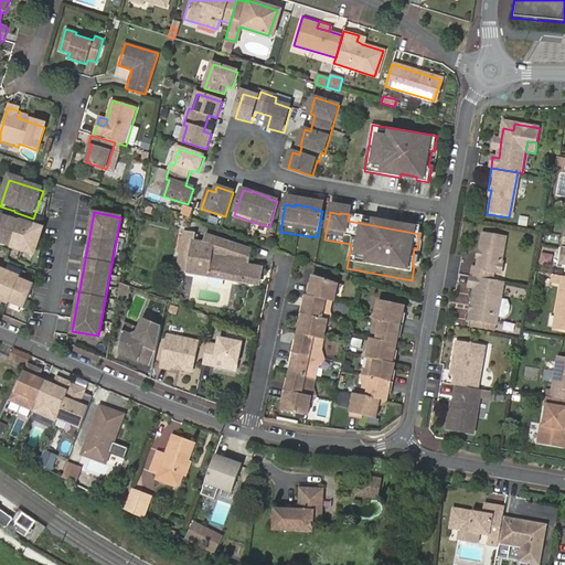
[(33,258),(42,233),(20,225),(1,219),(0,222),(0,248),(11,252),(33,258)]
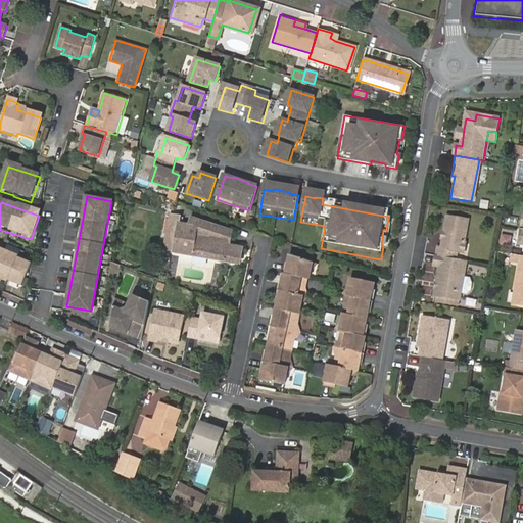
[(173,251),(173,253),(248,266),(251,253),(249,252),(243,251),(243,247),(230,245),(232,231),(191,218),(188,224),(178,224),(179,217),(170,215),(163,250),(173,251)]
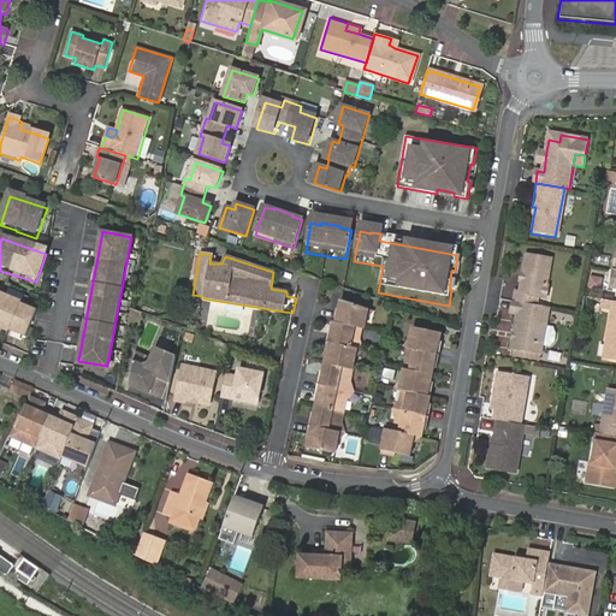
[(516,302),(537,306),(538,298),(542,298),(543,290),(545,290),(550,264),(527,259),(520,297),(516,296),(516,302)]
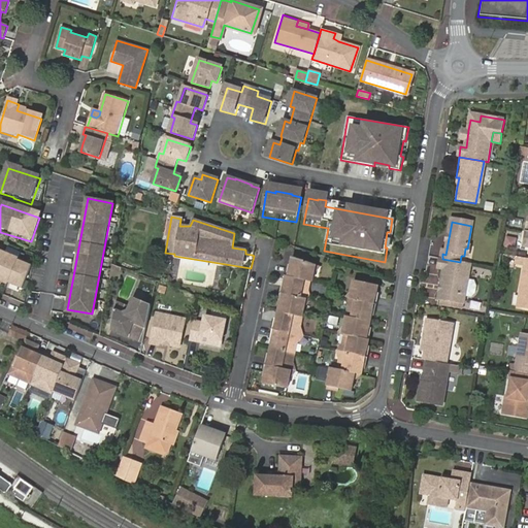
[(32,264),(0,250),(0,277),(22,288),(32,264)]
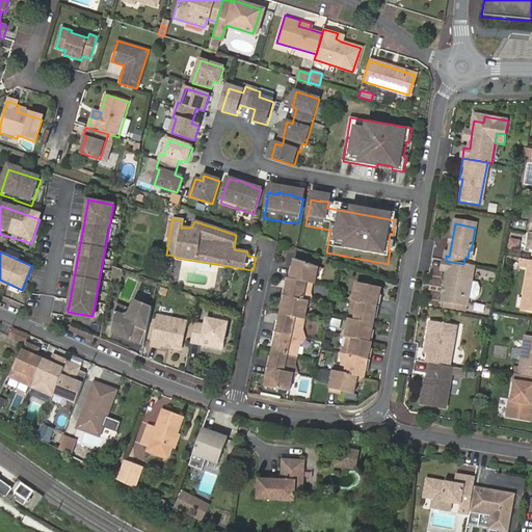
[(531,260),(522,259),(520,269),(529,270),(523,300),(528,301),(527,312),(531,312),(531,260)]
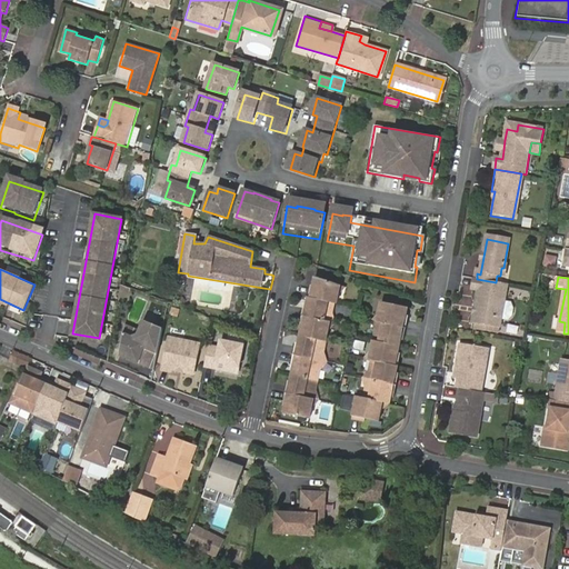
[(341,286),(316,278),(312,290),(310,290),(309,298),(335,303),(337,303),(341,286)]
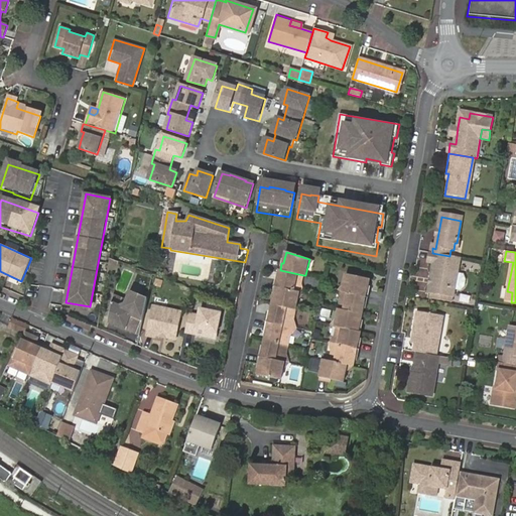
[(432,253),(430,252),(428,267),(433,268),(430,282),(434,282),(433,287),(430,286),(428,295),(453,300),(455,291),(458,275),(461,257),(449,256),(432,253)]
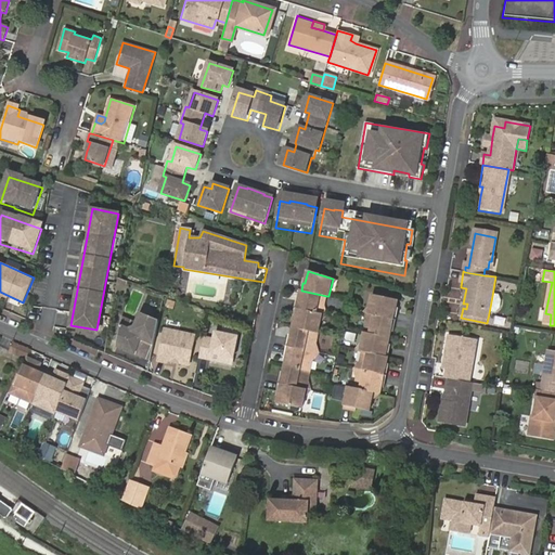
[(123,296),(129,281),(118,276),(115,293),(123,296)]
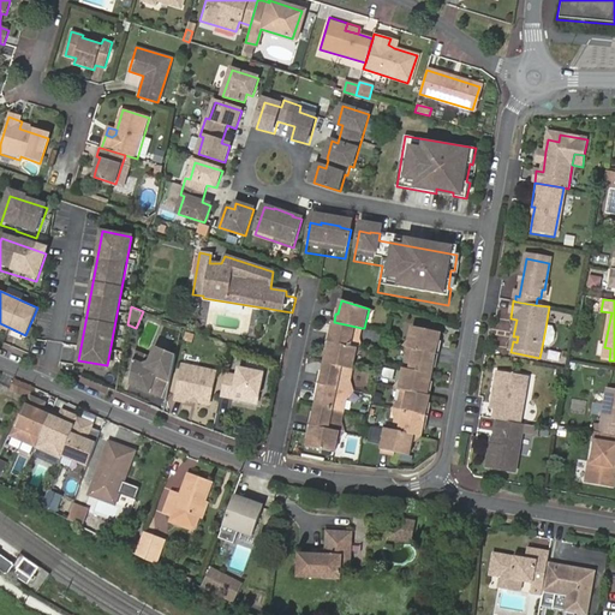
[(358,348),(362,328),(334,322),(333,327),(332,334),(329,333),(327,342),(358,348)]
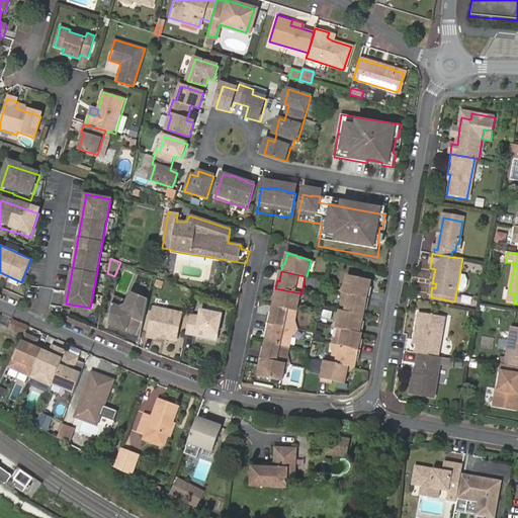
[(348,275),(344,293),(369,299),(371,291),(368,291),(371,280),(348,275)]
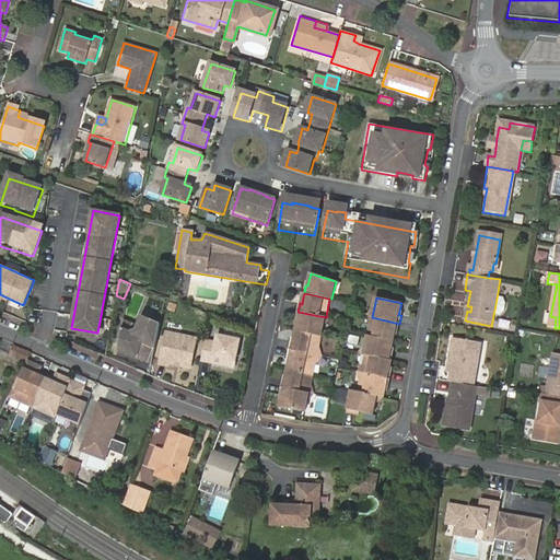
[(503,300),(497,299),(493,316),(500,317),(503,314),(504,304),(503,300)]
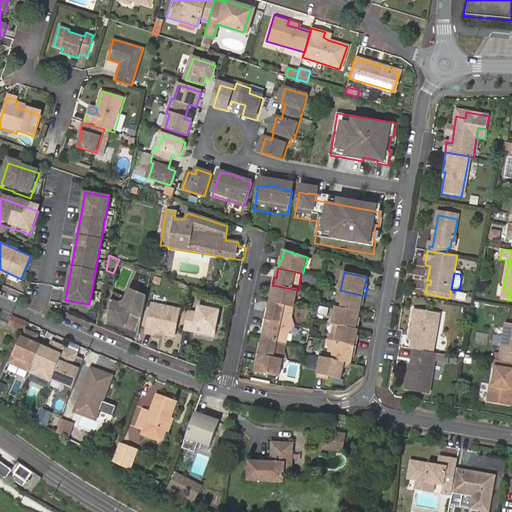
[(298,290),(272,285),(271,292),(273,293),(271,303),(294,308),(298,290)]
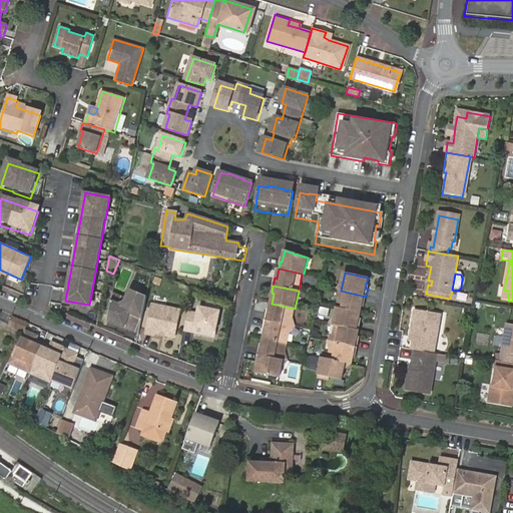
[(108,320),(138,333),(147,296),(129,289),(122,305),(117,306),(110,303),(108,320)]
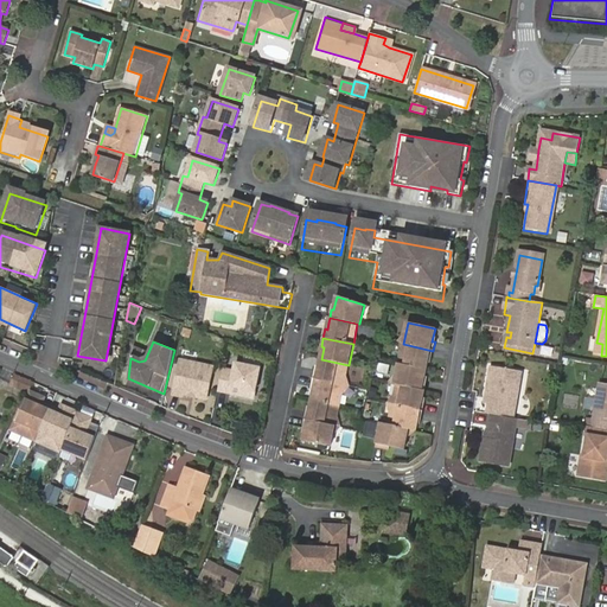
[(403,344),(398,364),(426,370),(428,359),(432,359),(433,351),(403,344)]
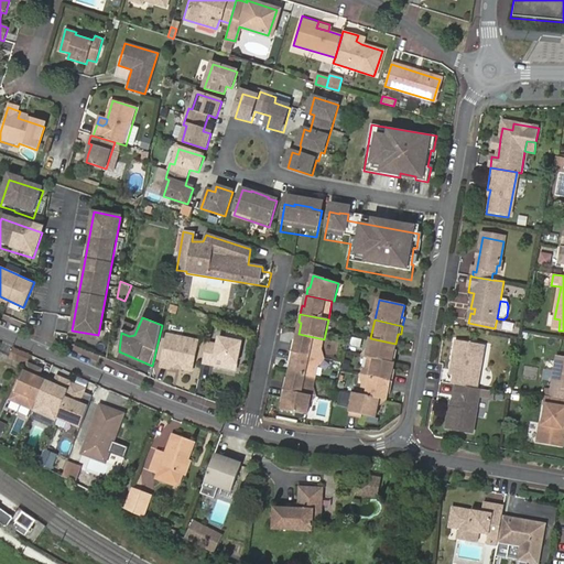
[(134,335),(137,331),(122,324),(121,333),(129,336),(134,335)]
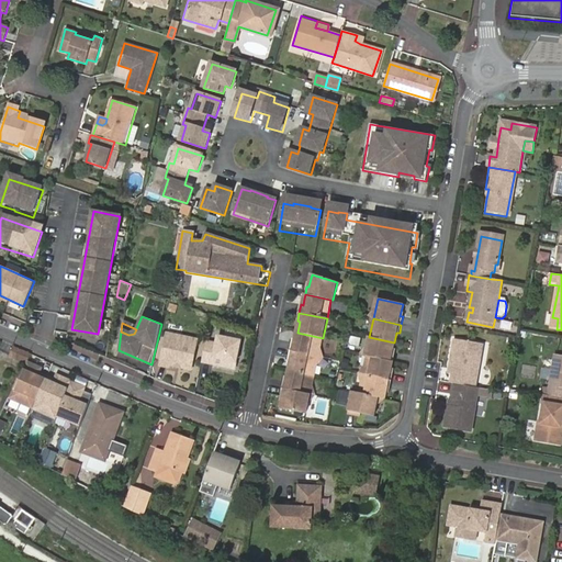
[(198,339),(167,333),(160,366),(169,368),(169,364),(191,370),(198,339)]
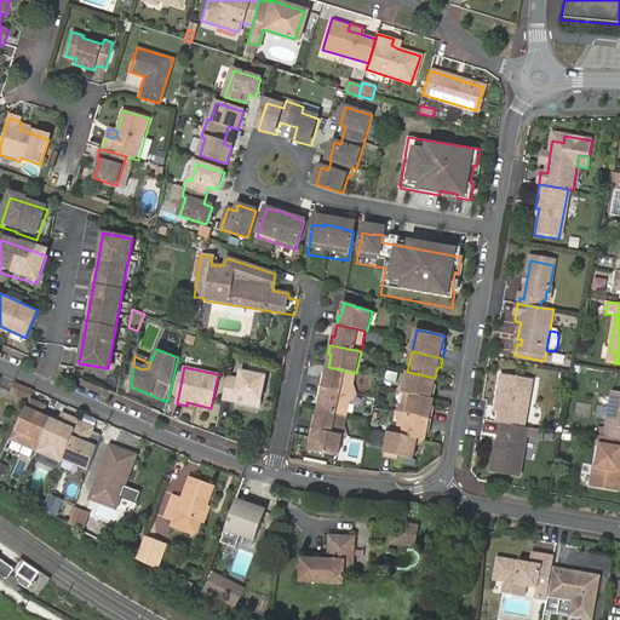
[(356,373),(328,367),(325,379),(322,379),(321,388),(351,394),(356,373)]
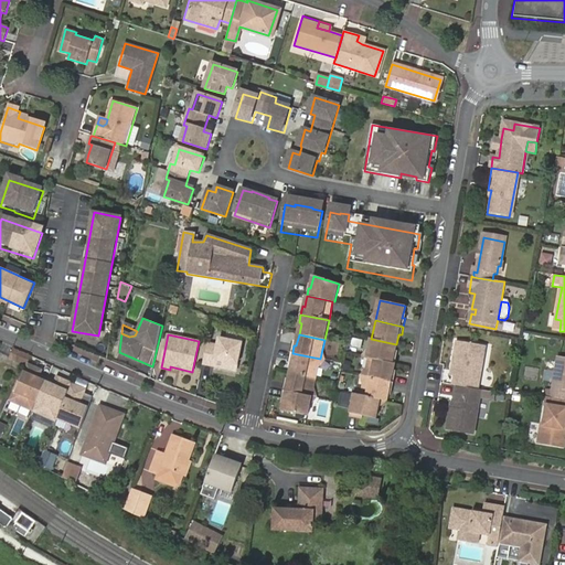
[(217,345),(208,343),(203,363),(214,366),(215,360),(237,364),(243,343),(220,338),(217,345)]
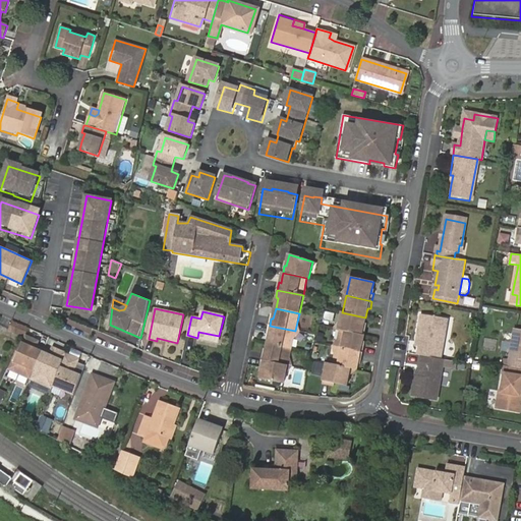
[(342,312),(338,330),(341,331),(364,336),(366,328),(363,328),(365,317),(342,312)]
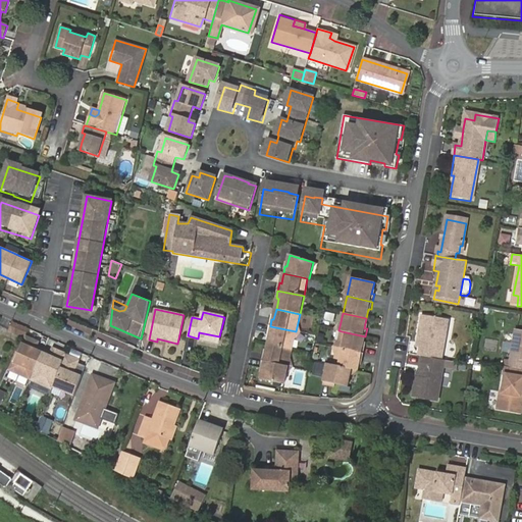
[(420,349),(419,356),(424,357),(442,360),(450,320),(422,315),(419,333),(423,333),(420,349)]
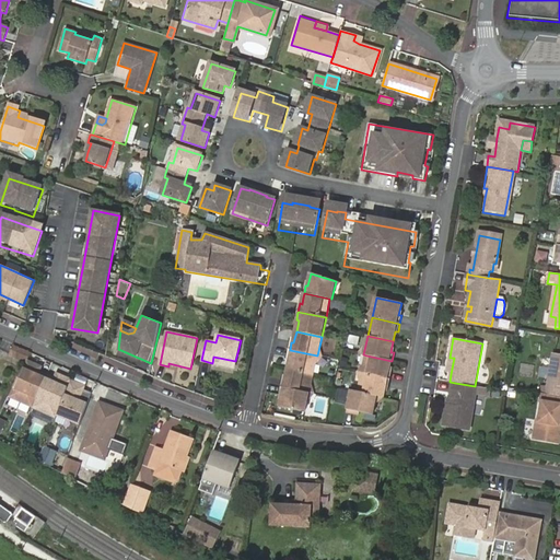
[(11,354),(27,363),(28,361),(33,353),(15,346),(11,354)]
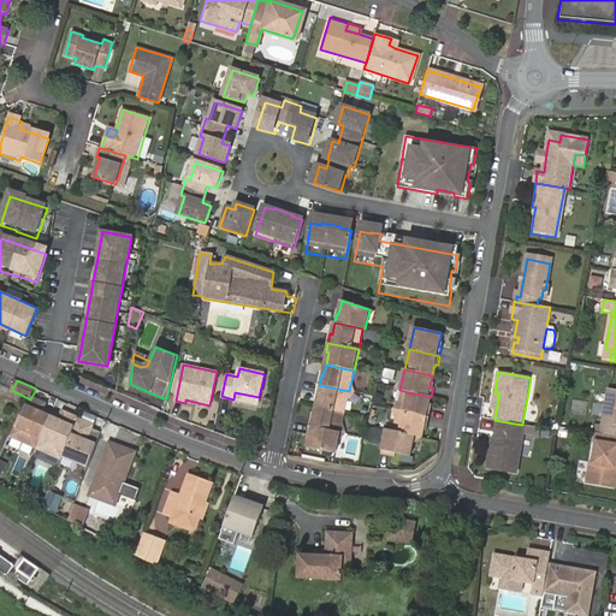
[(349,391),(319,385),(317,394),(319,395),(317,407),(345,413),(349,391)]
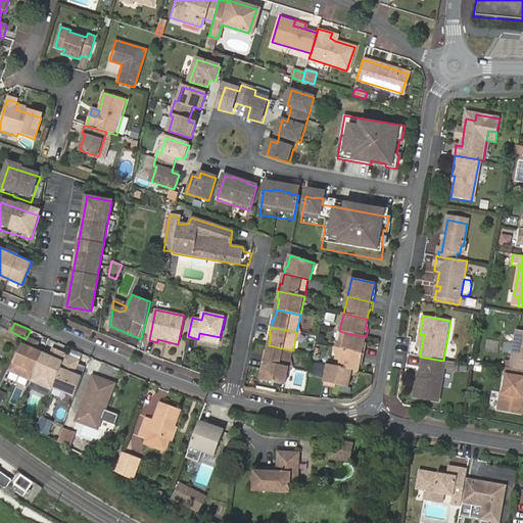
[(342,332),(338,349),(365,354),(366,347),(364,347),(366,337),(342,332)]
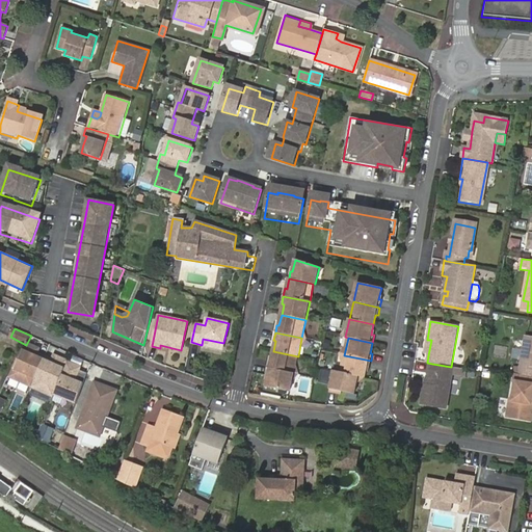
[(519,374),(531,376),(531,339),(526,338),(519,374)]
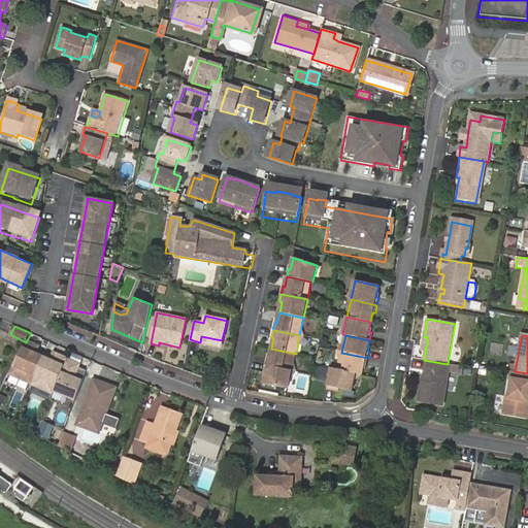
[(26,342),(10,373),(32,384),(44,357),(37,354),(38,351),(40,347),(27,340),(26,342)]
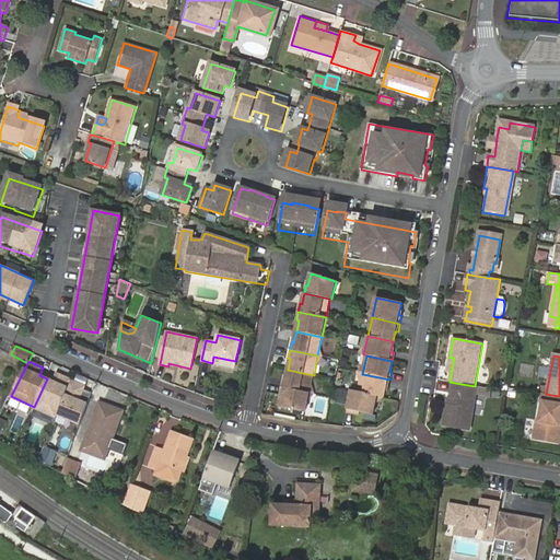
[(314,375),(288,370),(286,380),(283,380),(281,388),(284,388),(310,394),(314,375)]
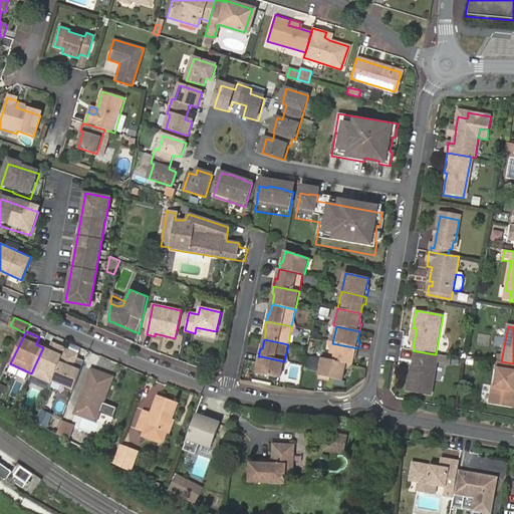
[(50,350),(43,347),(31,373),(52,383),(53,380),(65,350),(66,349),(53,343),(51,347),(50,350)]
